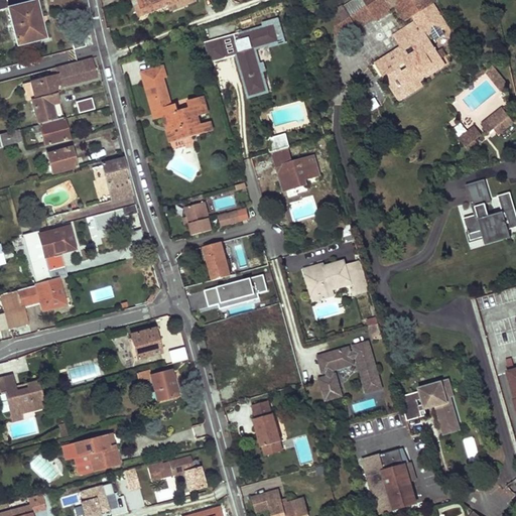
[(0,0),(0,10),(8,8),(9,8),(7,1),(7,0),(0,0)]
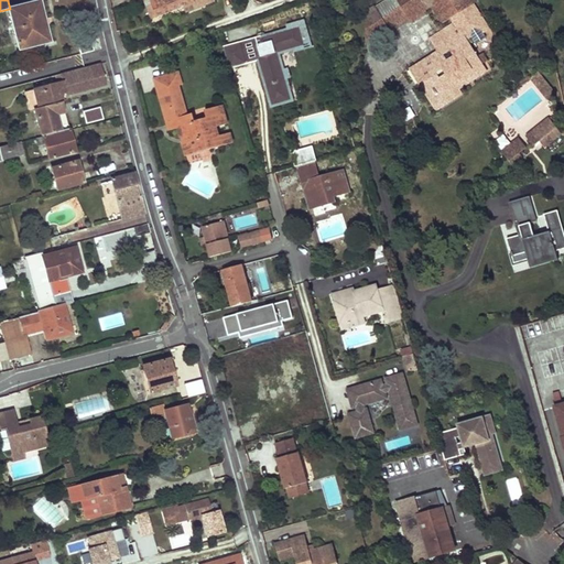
[(150,0),(144,0),(152,20),(158,18),(150,0)]
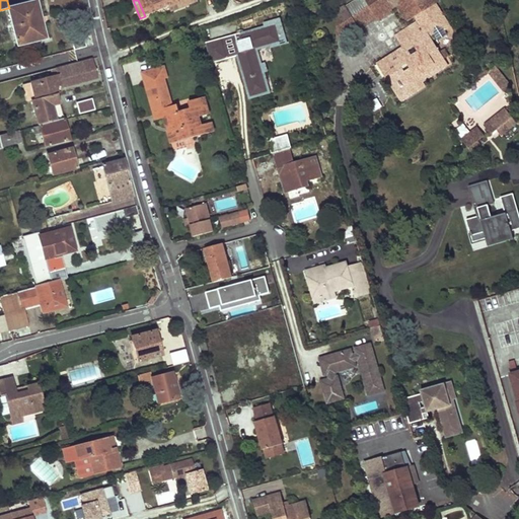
[(138,0),(145,16),(170,7),(180,3),(178,0),(138,0)]
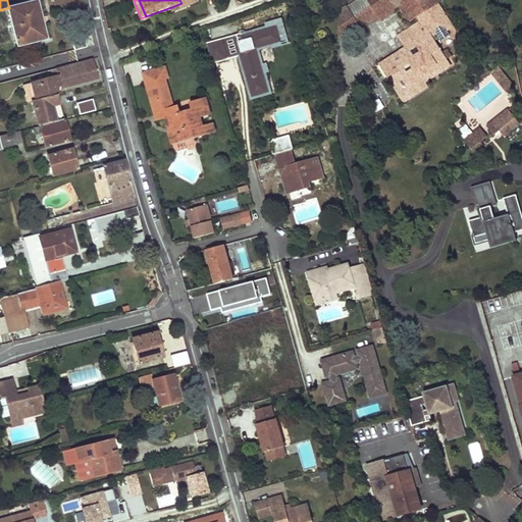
[(171,7),(172,11),(199,1),(198,0),(179,0),(181,3),(171,7)]
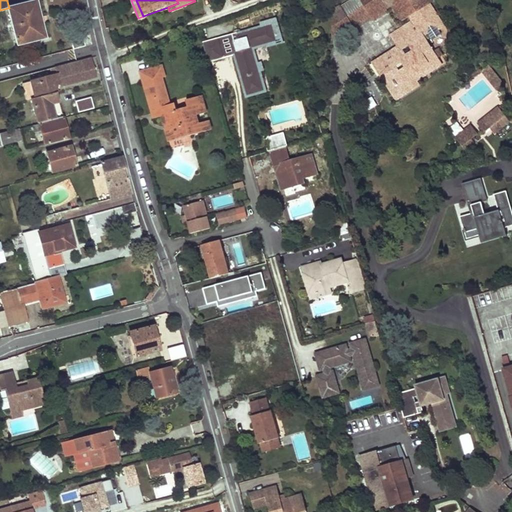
[(379,0),(361,0),(374,19),(387,11),(384,8),(391,4),(387,0),(380,0),(380,1),(379,0)]
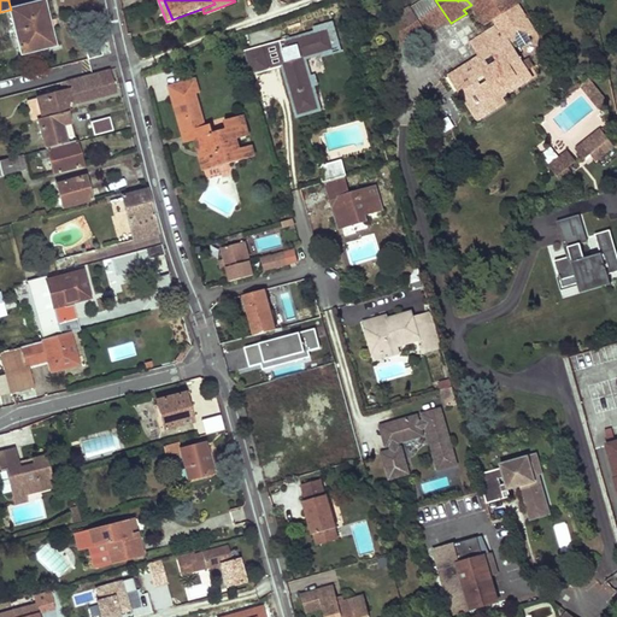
[(517,0),(466,0),(471,5),(471,6),(474,5),(486,23),(494,17),(500,28),(475,43),(486,62),(494,57),(499,65),(485,75),(477,64),(462,75),(468,84),(460,89),(468,100),(465,101),(471,112),(474,110),(477,115),(500,100),(498,95),(528,76),(526,72),(528,72),(519,59),(518,60),(509,46),(516,41),(527,34),(532,31),(515,3),(518,1),(517,0)]
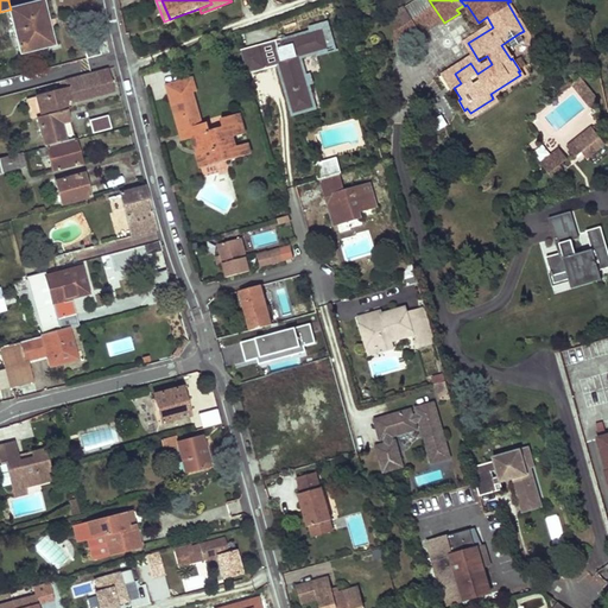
[(11,10),(10,10),(19,48),(20,55),(32,51),(31,48),(49,43),(46,31),(50,30),(49,25),(48,20),(44,21),(39,2),(11,10)]
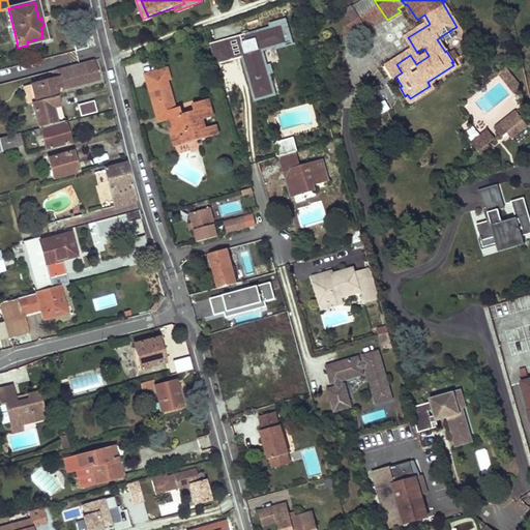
[(376,2),(356,16),(366,30),(386,18),(376,2)]
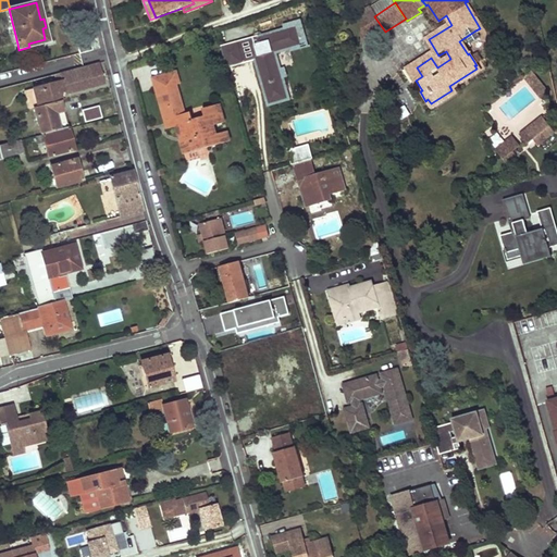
[(258,57),(256,57),(257,59),(269,101),(274,100),(274,102),(284,100),(283,98),(286,97),(286,96),(282,78),(285,77),(283,70),(279,71),(273,52),(293,47),(293,49),(300,47),(299,45),(306,42),(300,23),(286,27),(287,31),(259,39),(259,41),(257,41),(258,45),(255,45),(258,57)]
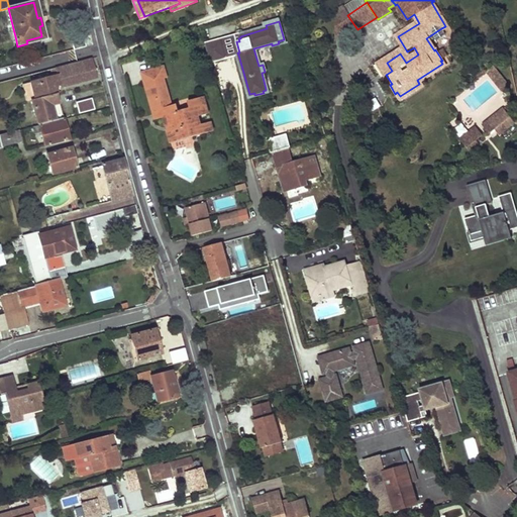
[(46,39),(42,25),(39,26),(41,36),(26,40),(27,43),(46,39)]
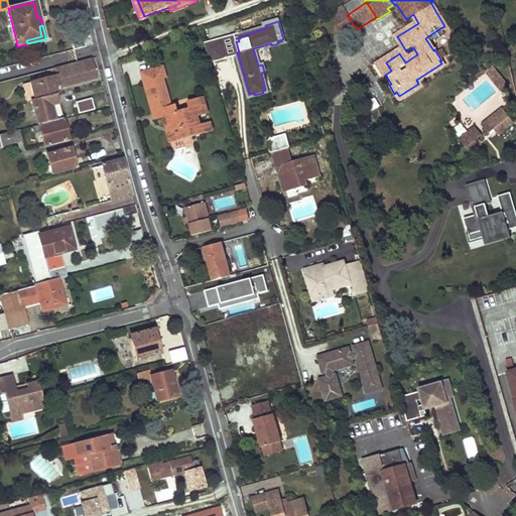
[(444,35),(440,28),(431,34),(435,40),(444,35)]
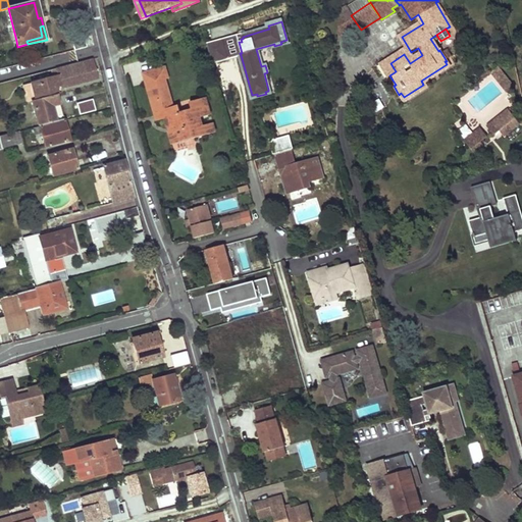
[(243,37),(242,35),(223,41),(228,58),(241,55),(240,53),(242,53),(239,42),(242,42),(241,39),(243,39),(243,37)]
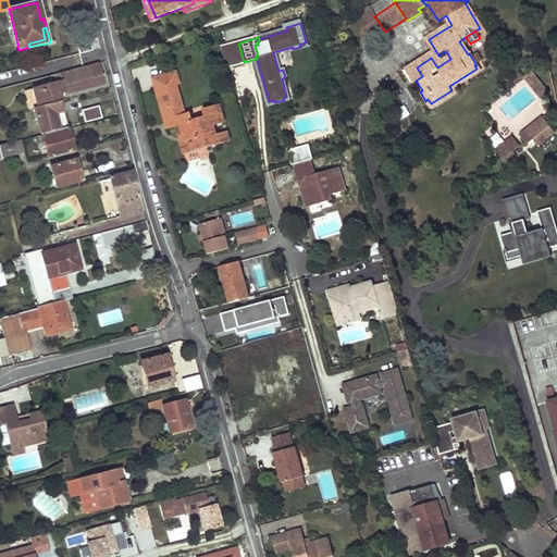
[(238,44),(221,48),(227,66),(244,62),(238,44)]
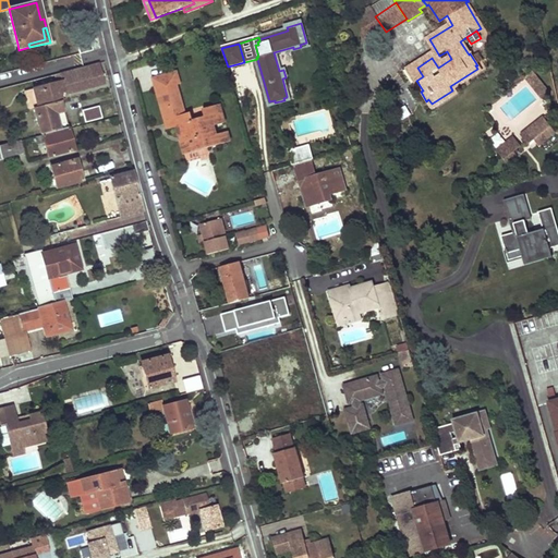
[(80,55),(93,50),(91,45),(79,48),(80,55)]
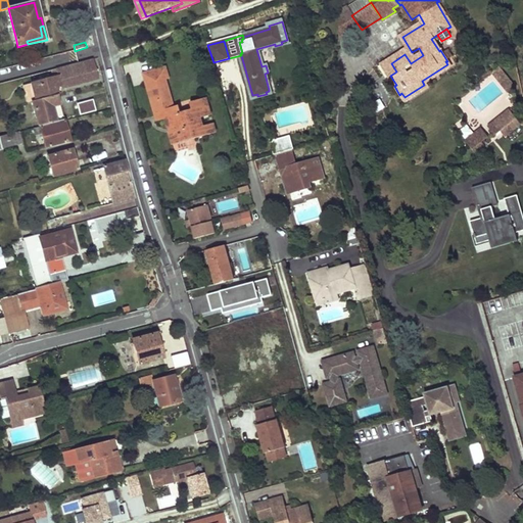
[(447,50),(442,53),(446,60),(453,57),(447,50)]
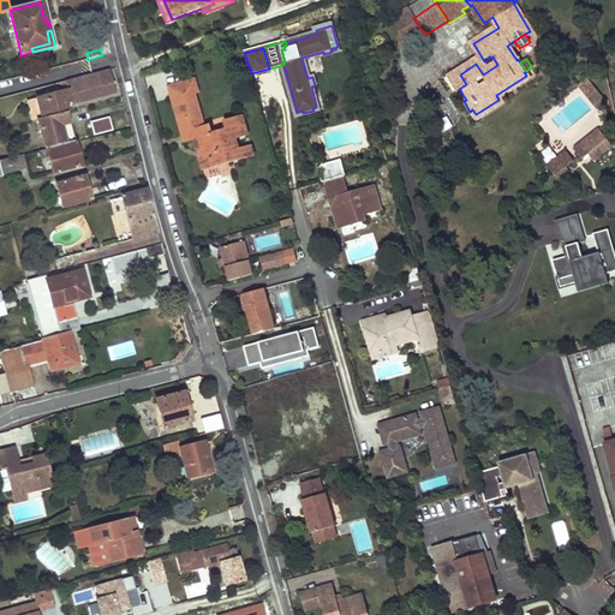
[(37,97),(42,118),(67,111),(66,102),(71,101),(72,103),(115,93),(109,70),(66,81),(69,90),(37,97)]
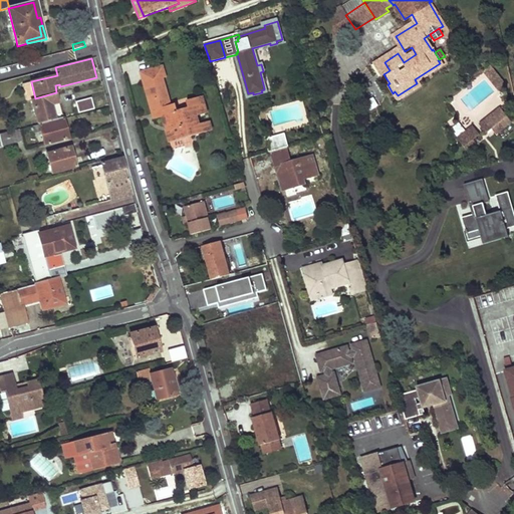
[(384,62),(378,66),(383,74),(390,70),(384,62)]
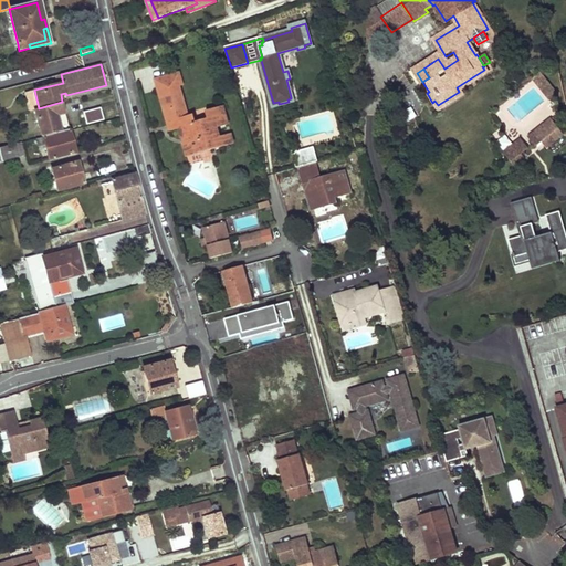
[(179,73),(170,75),(174,88),(177,87),(182,86),(179,73)]
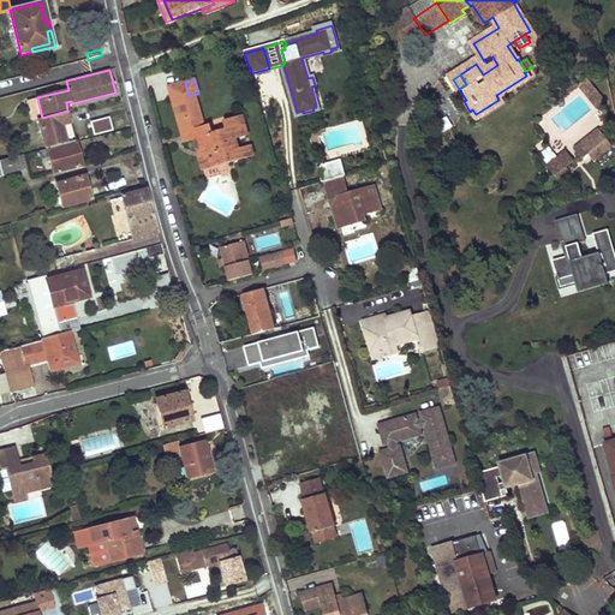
[(587,91),(593,87),(587,79),(581,84),(587,91)]
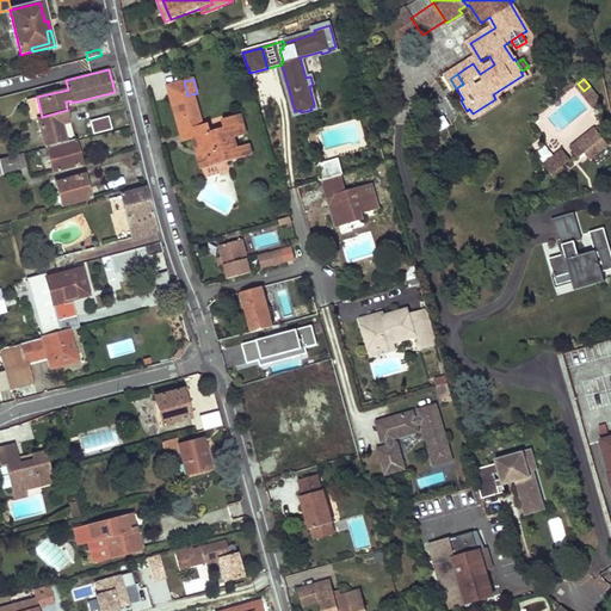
[(184,81),(167,87),(173,104),(174,104),(191,99),(192,98),(191,94),(187,96),(184,81)]
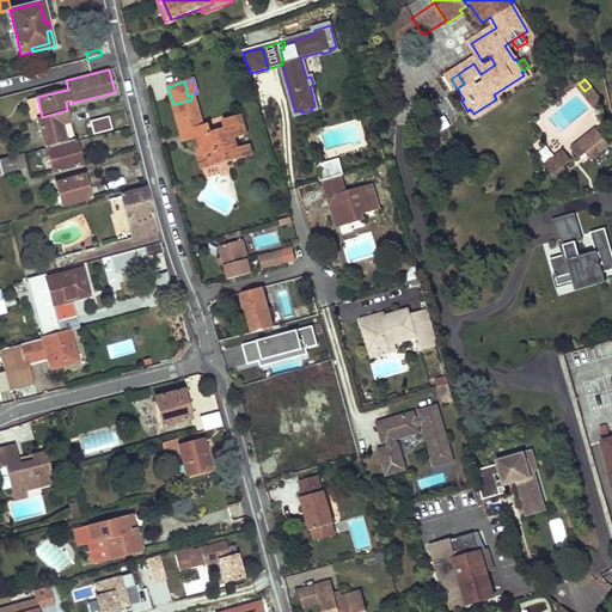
[(585,91),(579,84),(576,86),(594,106),(603,101),(591,86),(585,91)]
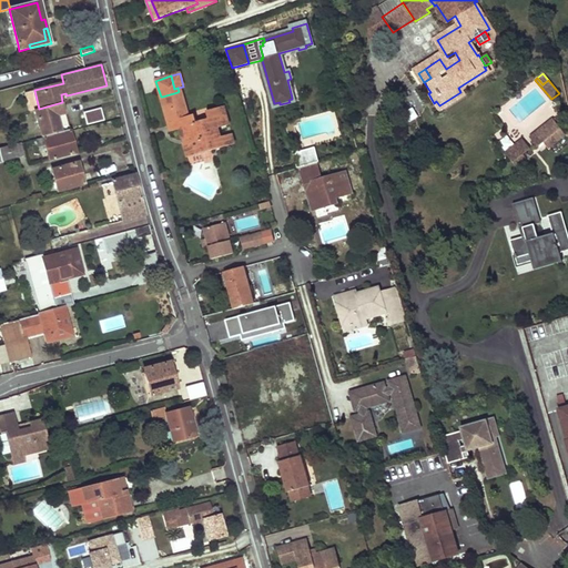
[(179,91),(178,92),(181,103),(168,117),(162,97),(161,97),(168,122),(178,120),(186,118),(179,91)]
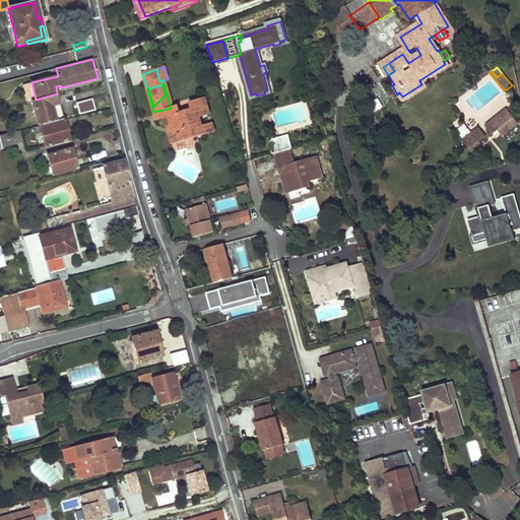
[(163,84),(148,88),(153,107),(166,94),(163,84)]
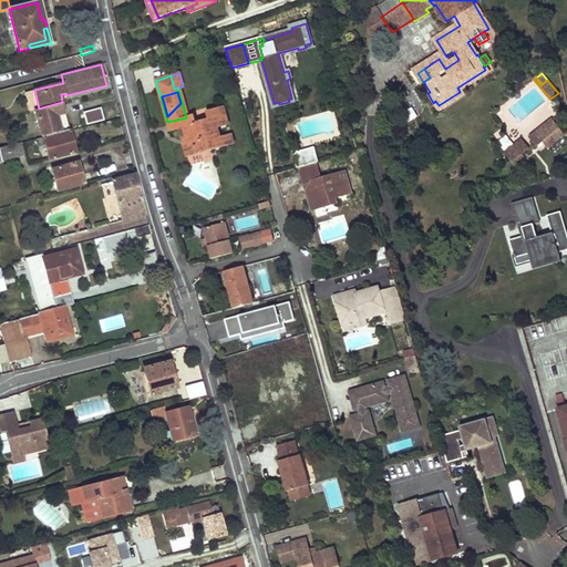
[(35,110),(42,136),(62,131),(58,116),(65,113),(62,102),(39,109),(35,110)]
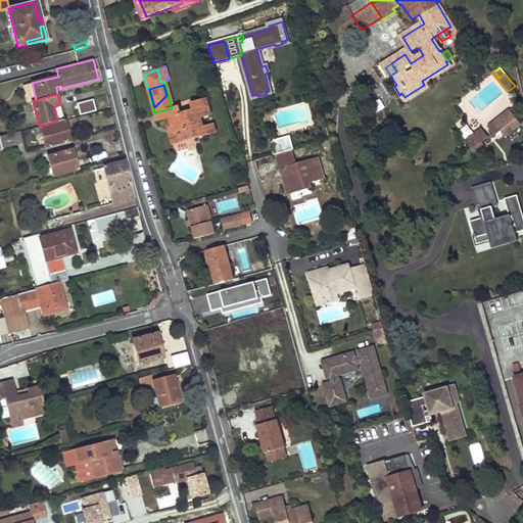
[(178,144),(211,134),(209,126),(203,127),(200,119),(210,115),(206,98),(190,103),(192,109),(182,113),(180,106),(172,108),(163,110),(165,120),(169,129),(174,128),(178,144)]
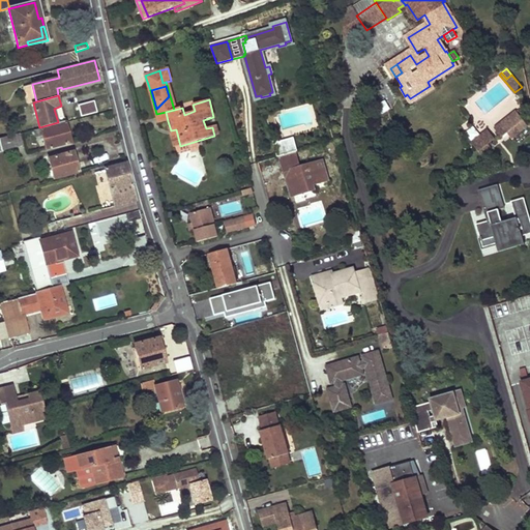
[(94,101),(78,106),(81,117),(97,113),(94,101)]
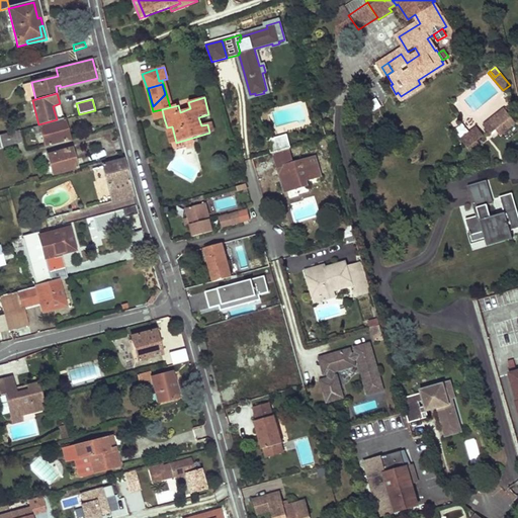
[(53,106),(57,119),(64,117),(60,103),(53,106)]
